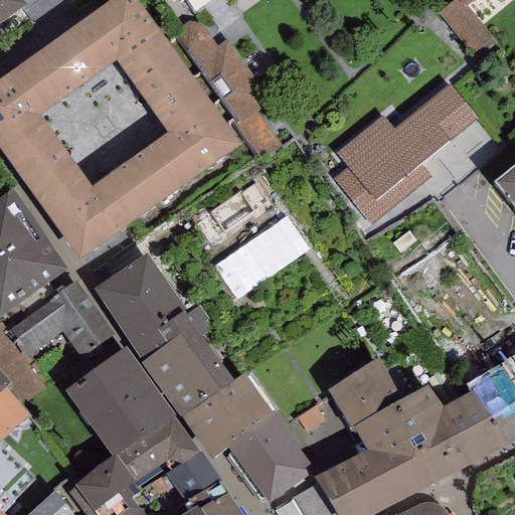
[(108,0),(0,77),(0,143),(80,255),(142,211),(239,142),(137,0),(108,0)]
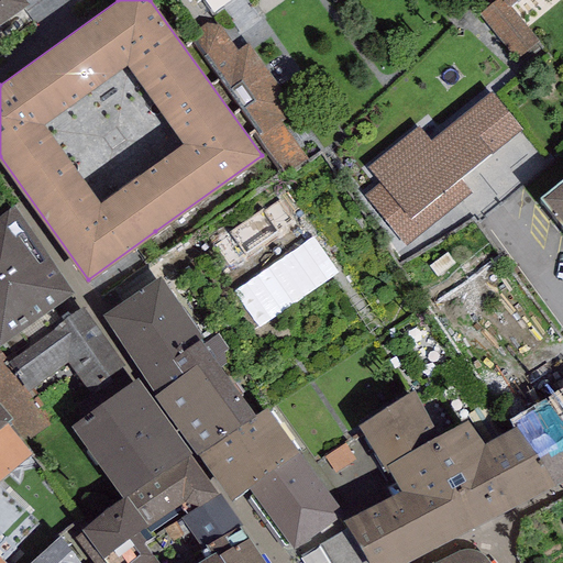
[(24,0),(0,0),(0,22),(28,4),(24,0)]
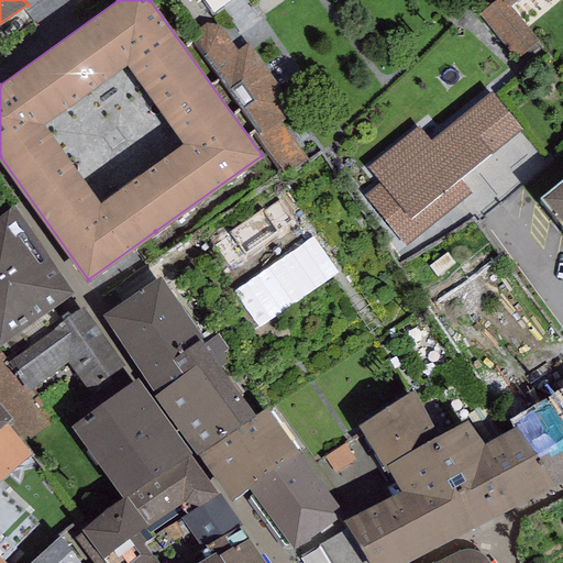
[(539,42),(509,8),(503,0),(494,0),(478,14),(518,61),(539,42)]
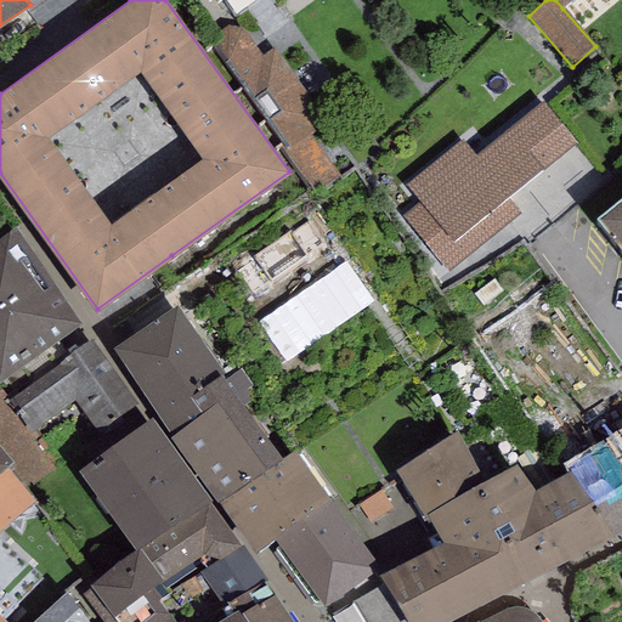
[(227,26),(209,39),(283,145),(281,147),(314,194),(339,177),(311,136),(316,131),(303,112),(314,105),(273,47),(263,55),(243,28),(227,26)]
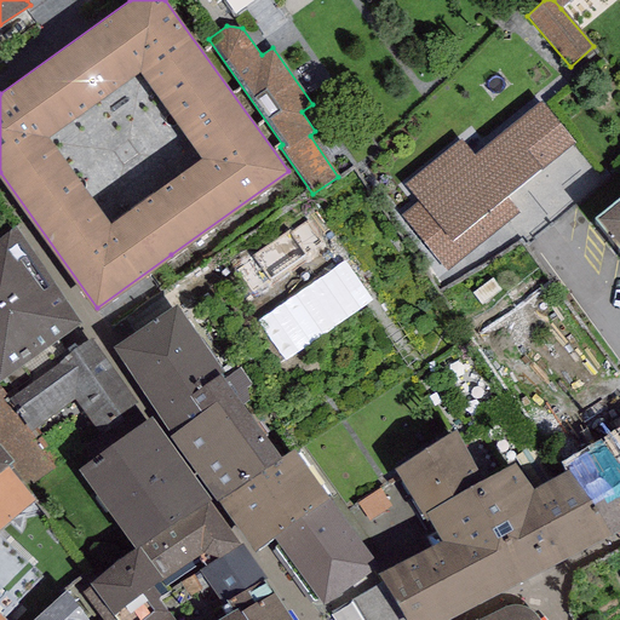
[(475,155),(461,138),(403,183),(418,201),(400,214),(447,273),(521,213),(507,196),(575,142),(543,102),(475,155)]
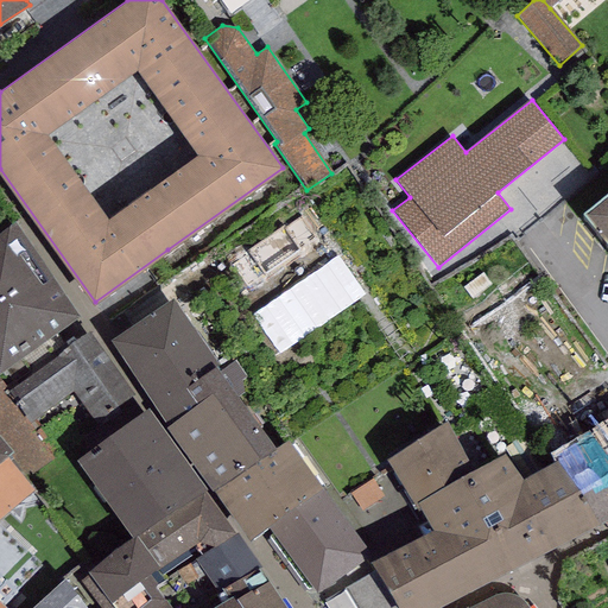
[(607,198),(583,220),(607,249),(607,198)]
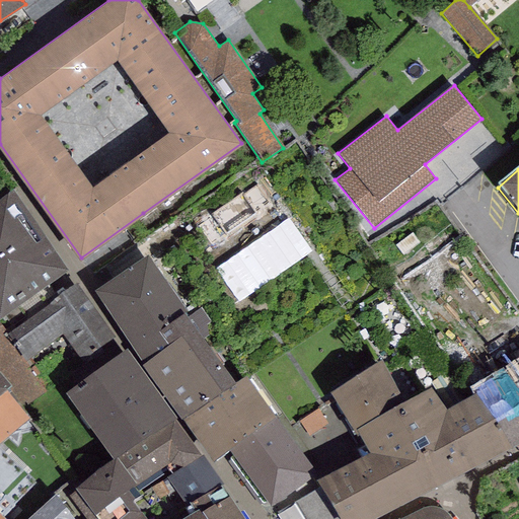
[(0,317),(70,265),(48,235),(12,189),(0,197),(0,317)]
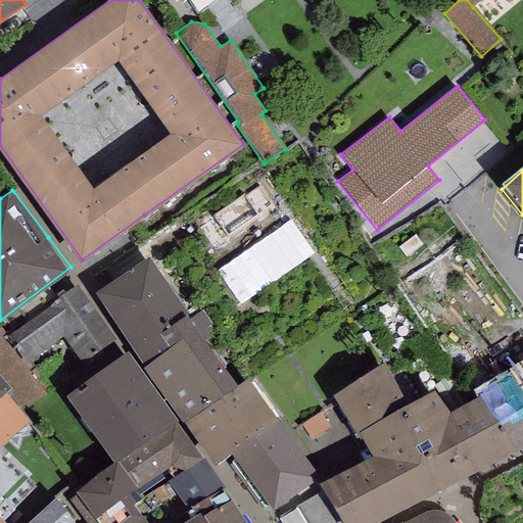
[(148,252),(96,289),(144,364),(197,327),(148,252)]
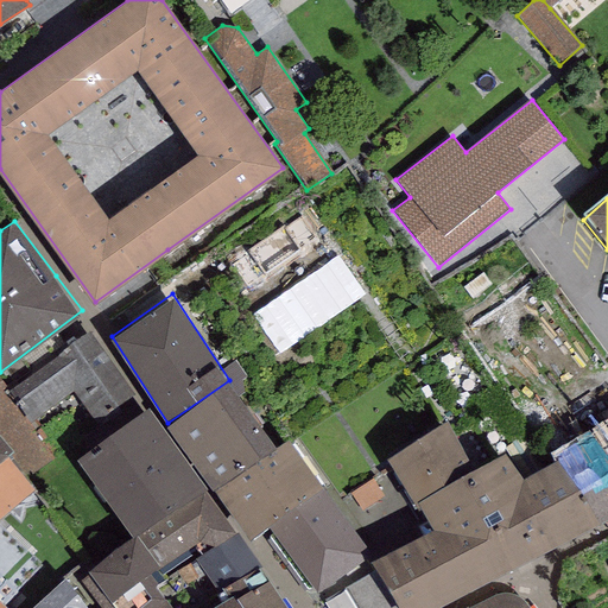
[(59,354),(8,388),(31,420),(73,392),(96,426),(138,399),(89,328),(57,350),(59,354)]
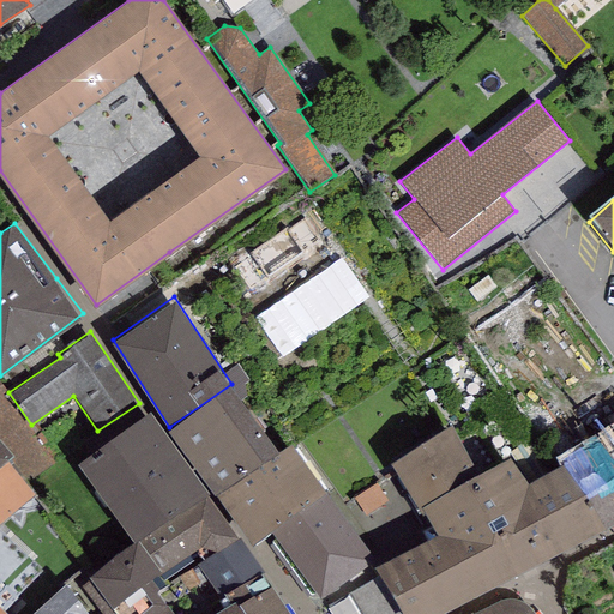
[(232,384),(169,427),(168,428),(215,492),(277,449),(232,384)]
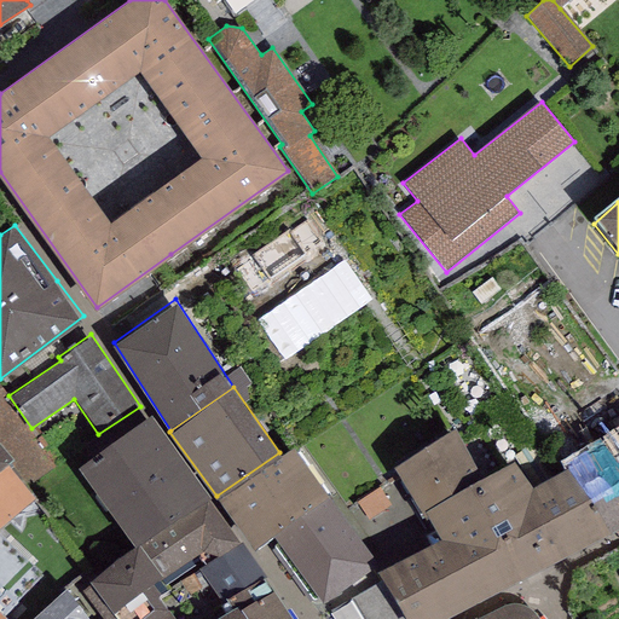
[(618,400),(593,415),(607,438),(618,458),(618,400)]
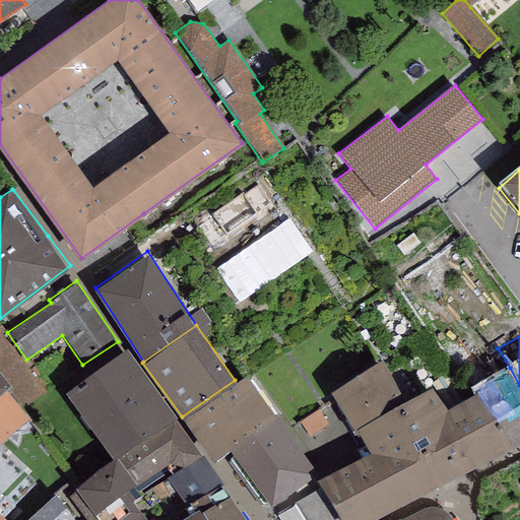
[(128,346),(66,390),(113,458),(116,456),(175,415),(176,414),(128,346)]
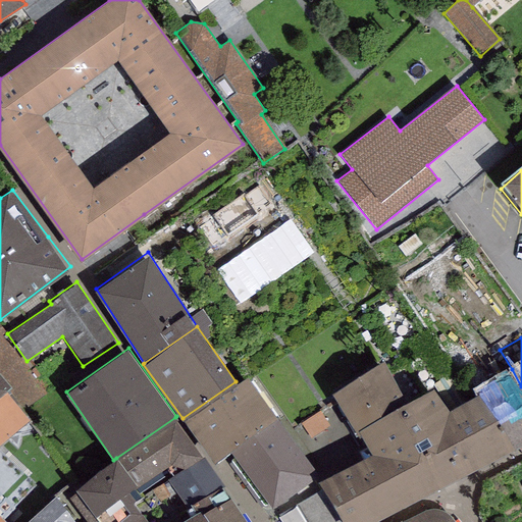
[(384,359),(330,392),(357,434),(362,432),(372,453),(318,479),(323,488),(296,505),(306,521),(372,521),(516,449),(515,446),(521,442),(521,386),(512,369),(473,388),(477,394),(448,407),(433,385),(405,398),(384,359)]
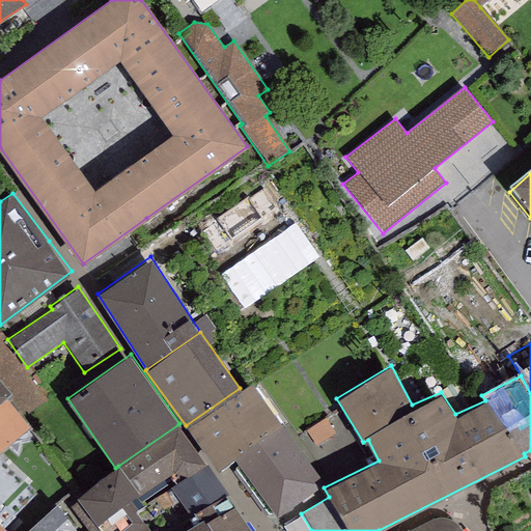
[(0,401),(6,396),(11,392),(0,379),(0,401)]
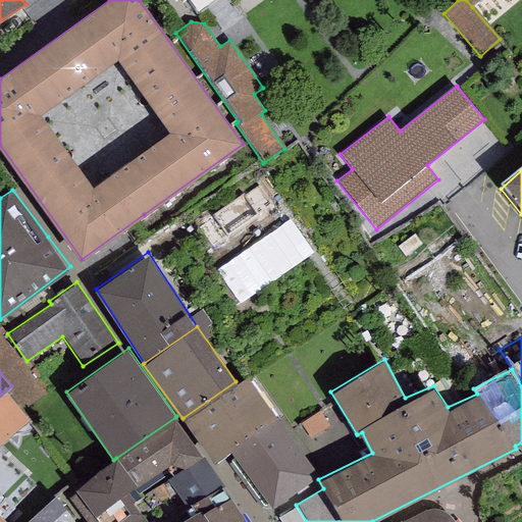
[(230,450),(277,417),(247,374),(236,381),(183,418),(213,462),(230,450)]
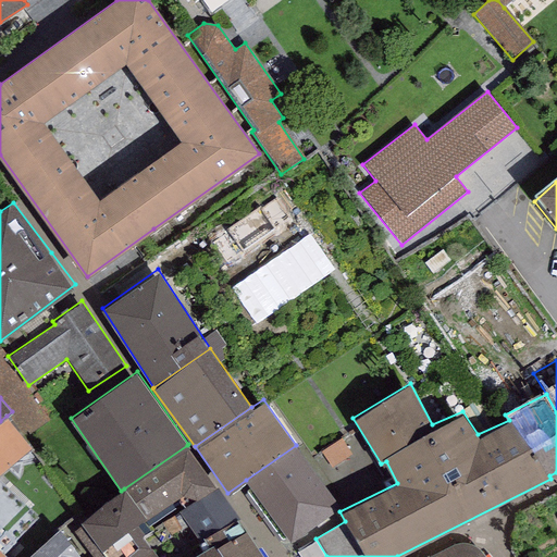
[(0,473),(33,447),(7,416),(0,421),(0,473)]
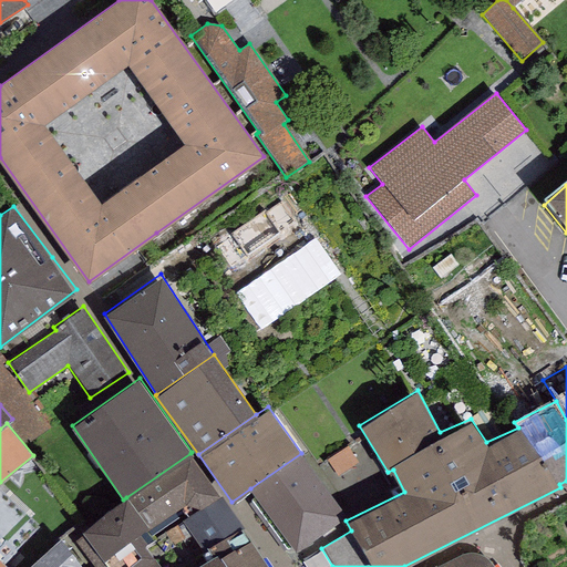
[(191,453),(126,497),(147,526),(155,537),(182,522),(220,496),(191,453)]
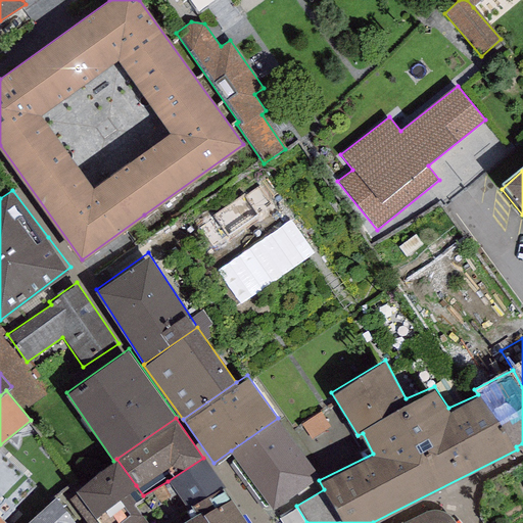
[(278,418),(231,450),(273,510),(320,475),(278,418)]
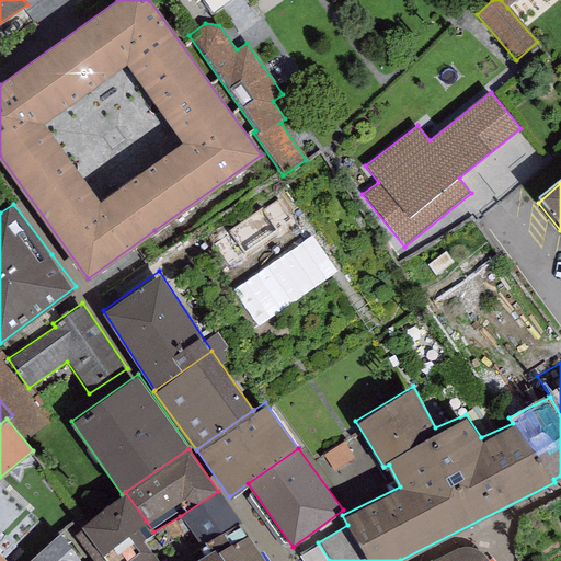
[(218,491),(180,516),(207,550),(215,546),(217,549),(250,534),(218,491)]
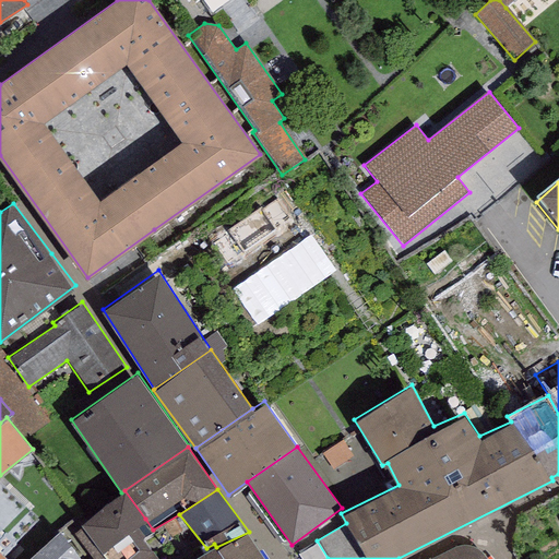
[(84,525),(64,537),(82,558),(158,558),(141,536),(145,533),(138,524),(145,519),(125,490),(121,492),(80,522),(84,525)]
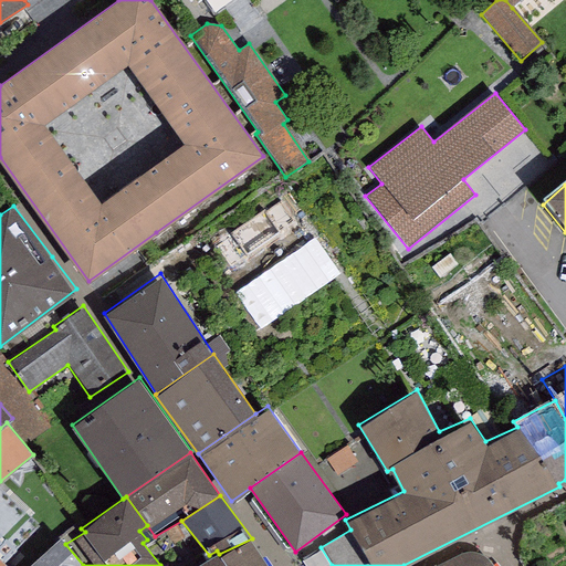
[(0,565),(9,565),(4,561),(18,547),(0,530),(0,565)]
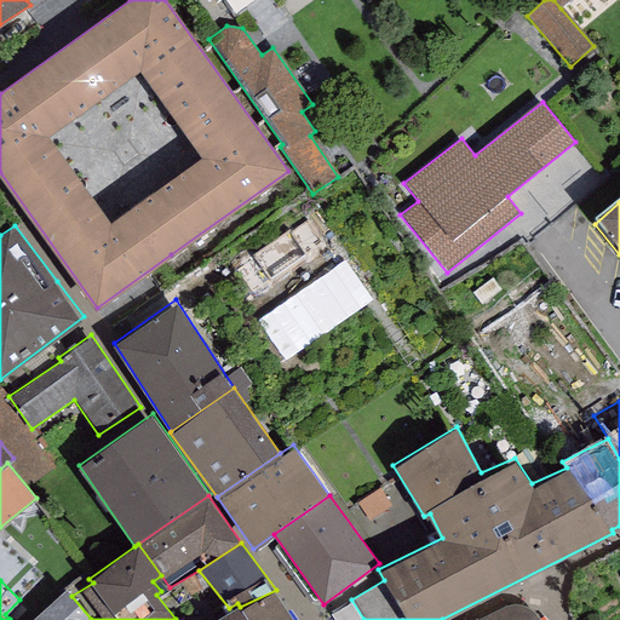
[(30,619),(91,619),(72,596),(67,589),(30,619)]
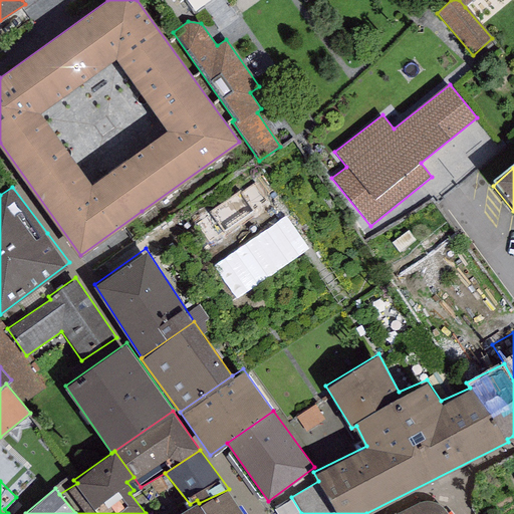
[(245,513),(229,489),(199,503),(207,513),(245,513)]
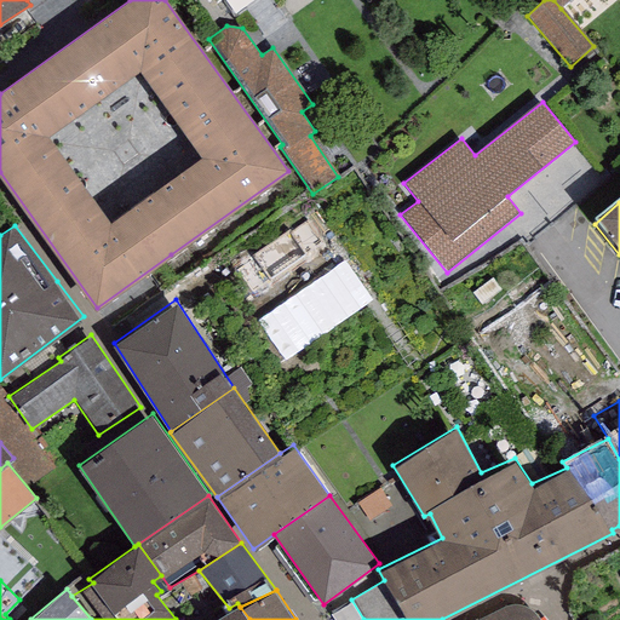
[(506,604),(481,616),(483,619),(541,619),(537,613),(529,607),(522,603),(515,602),(506,604)]
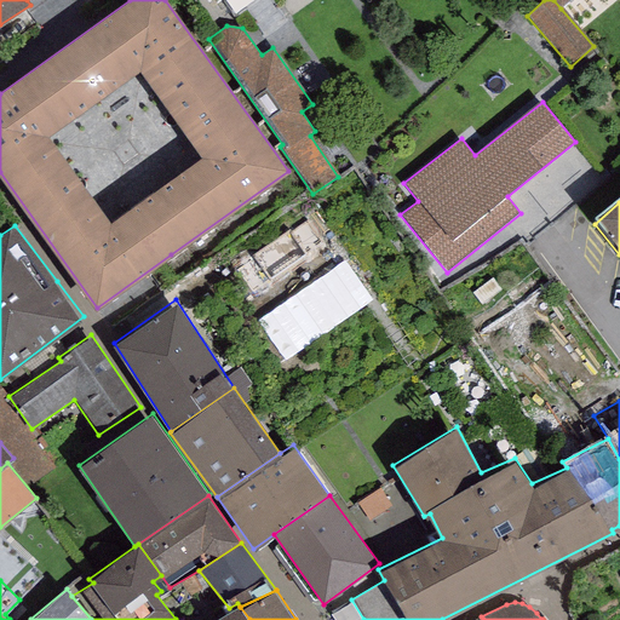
[(229,608),(208,619),(250,619),(240,607),(237,603),(229,608)]
